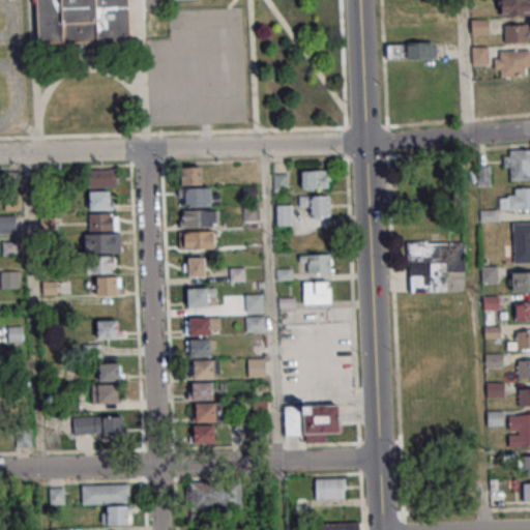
[(35,0),(37,43),(61,42),(61,45),(96,43),(96,41),(127,39),(125,0),(35,0)]
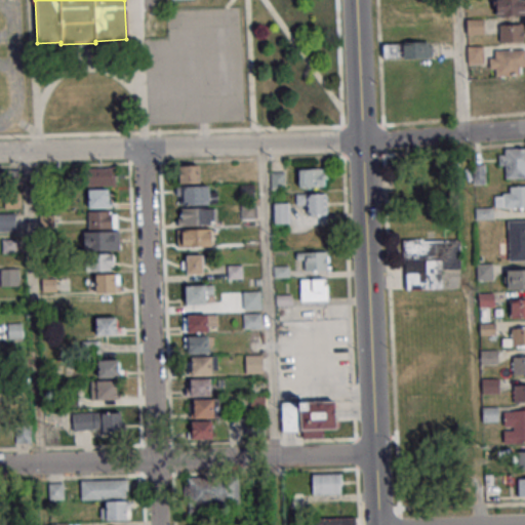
[(524,0),(494,0),(495,14),(524,14),(524,0)]
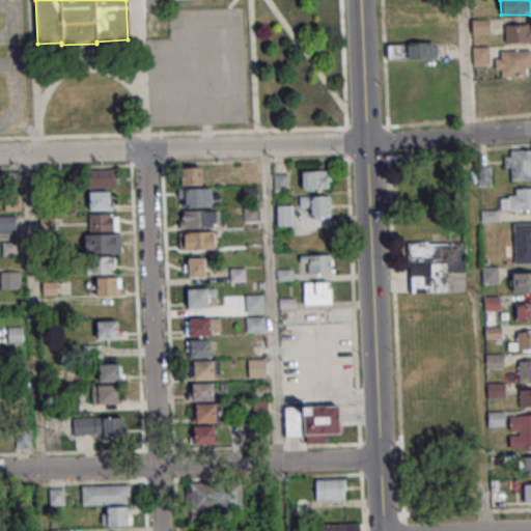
[(505,42),(530,42),(530,23),(505,24),(505,42)]
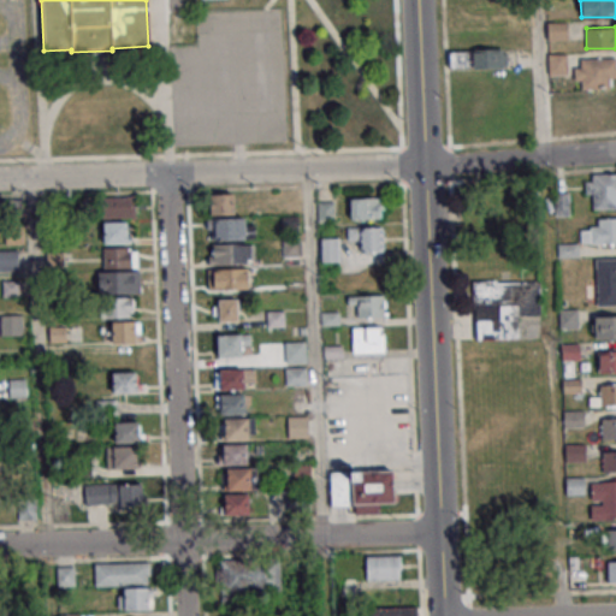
[(505,67),(505,49),(472,49),(472,67),(505,67)]
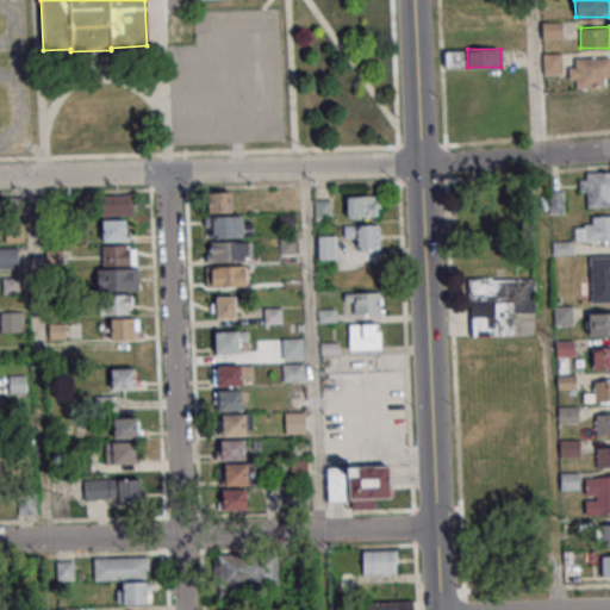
[(561,74),(561,54),(543,54),(543,74),(561,74)]
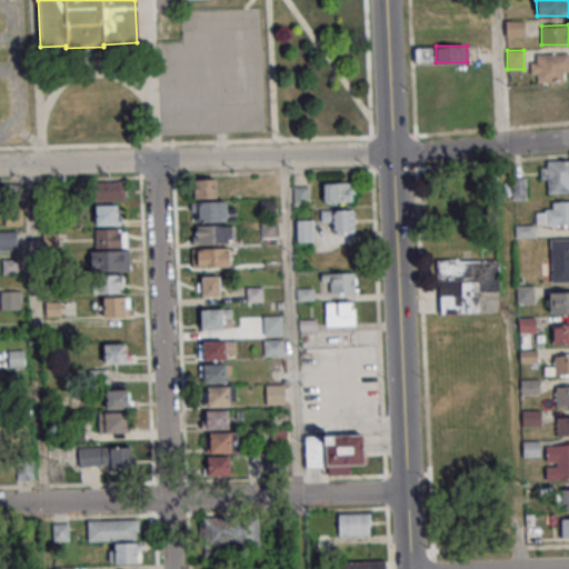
[(531,82),(568,81),(568,52),(531,53),(531,82)]
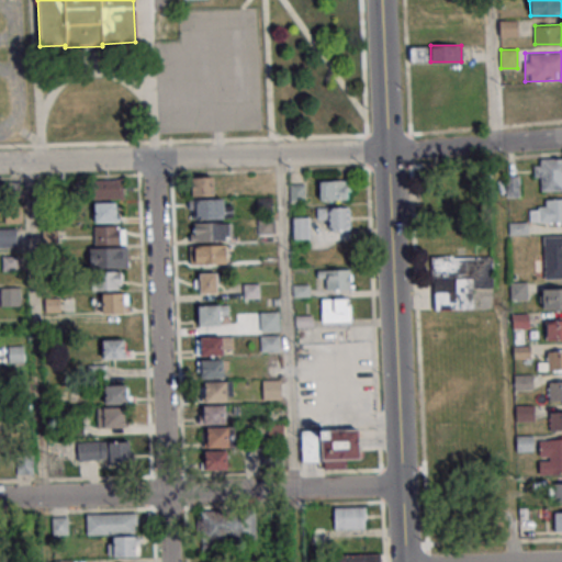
[(561,157),(535,158),(535,181),(539,181),(539,190),(561,189),(561,157)]
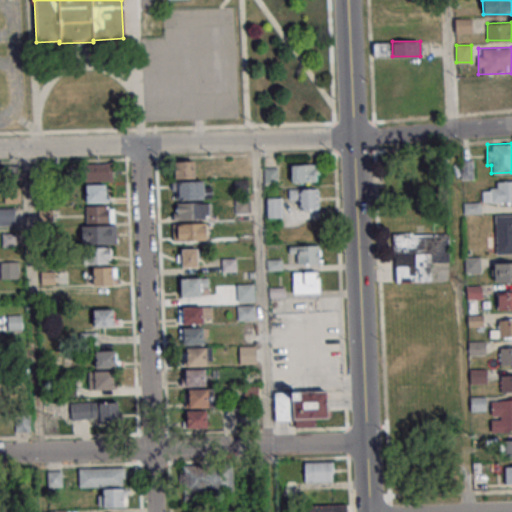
[(461,179),(473,179),(473,160),(461,160),(461,179)]
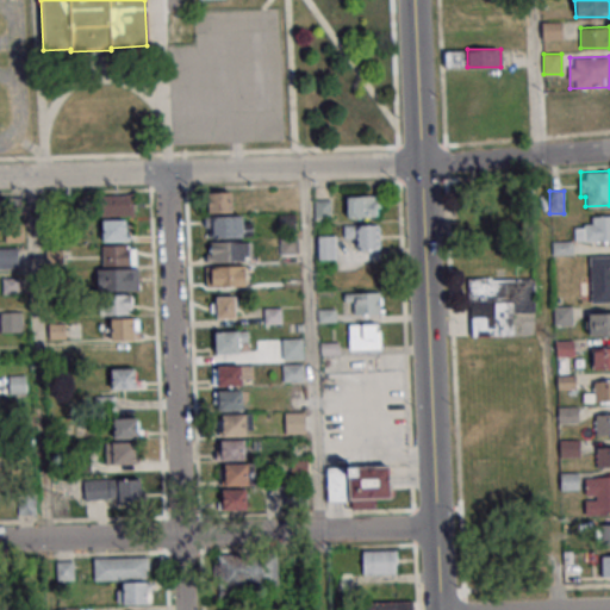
[(234,213),(234,192),(209,192),(209,213),(234,213)]
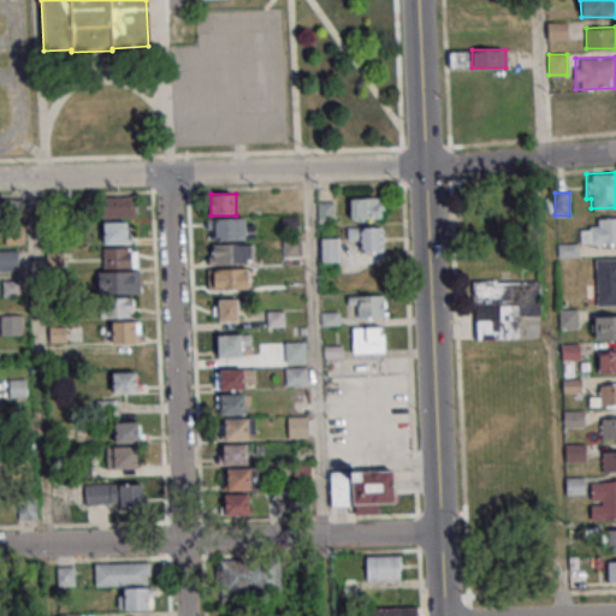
[(135,196),(102,196),(102,218),(135,218),(135,196)]
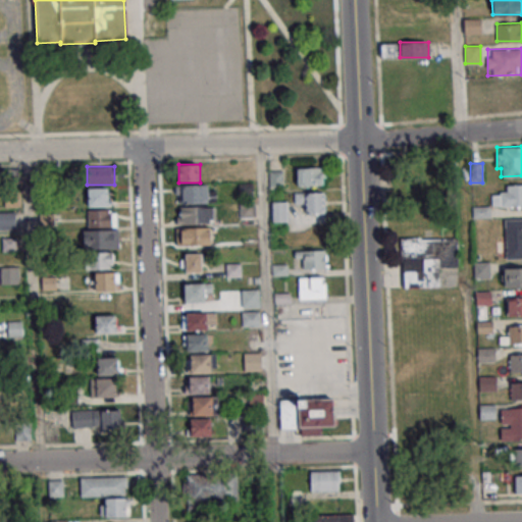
[(297,167),(297,186),(324,186),(324,167),(297,167)]
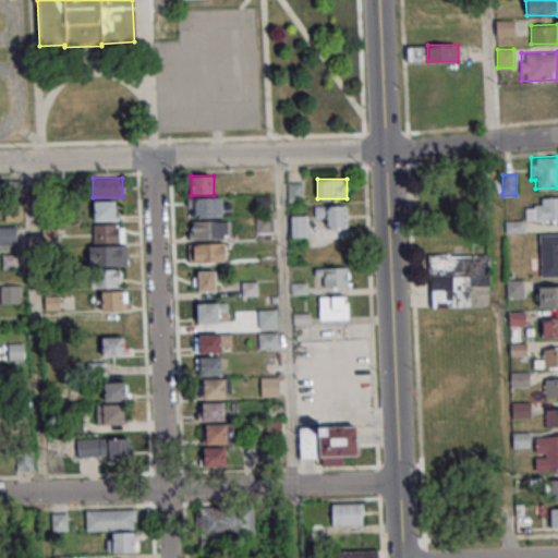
[(301,199),(302,183),(290,183),(290,199),(301,199)]
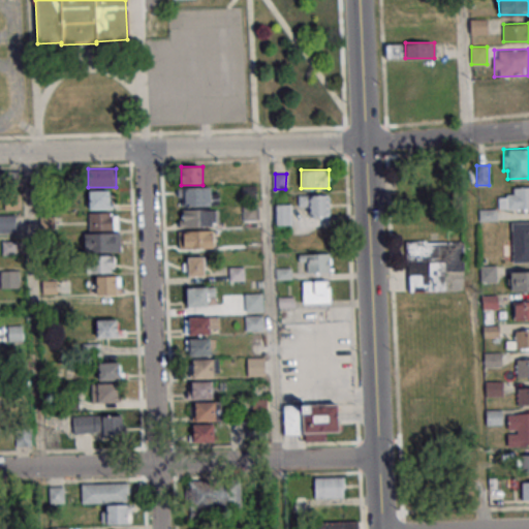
[(528,186),(508,187),(508,197),(498,197),(498,209),(528,209),(528,186)]
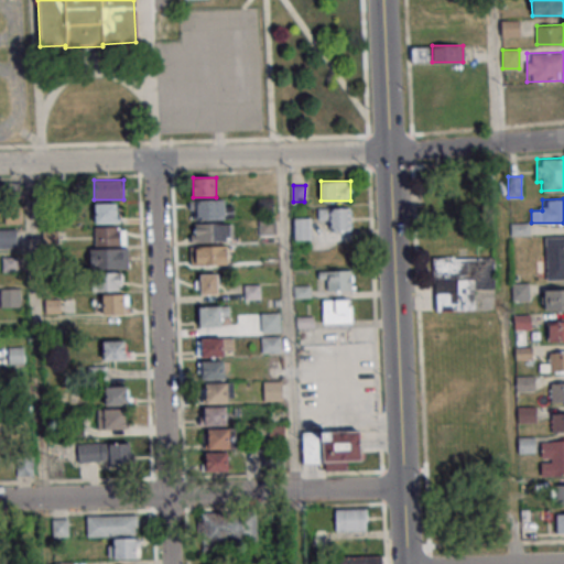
[(229,219),(229,201),(191,201),(191,219),(229,219)]
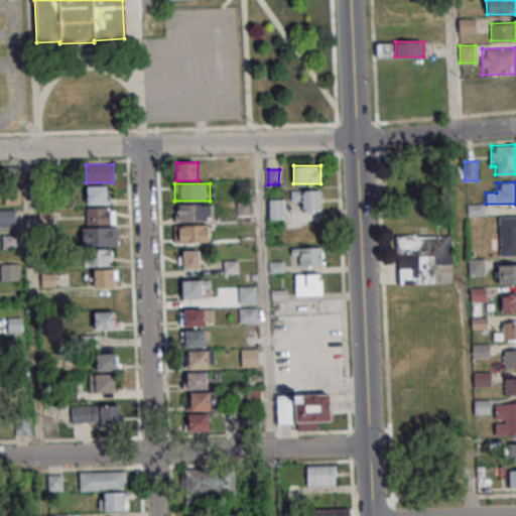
[(116,206),(109,206),(109,185),(85,185),(85,246),(116,246),(116,206)]
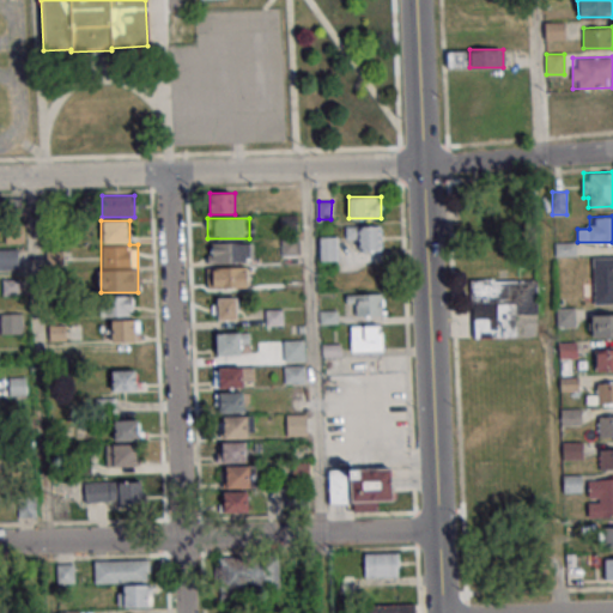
[(381,225),(345,225),(345,238),(358,238),(358,250),(381,250),(381,225)]
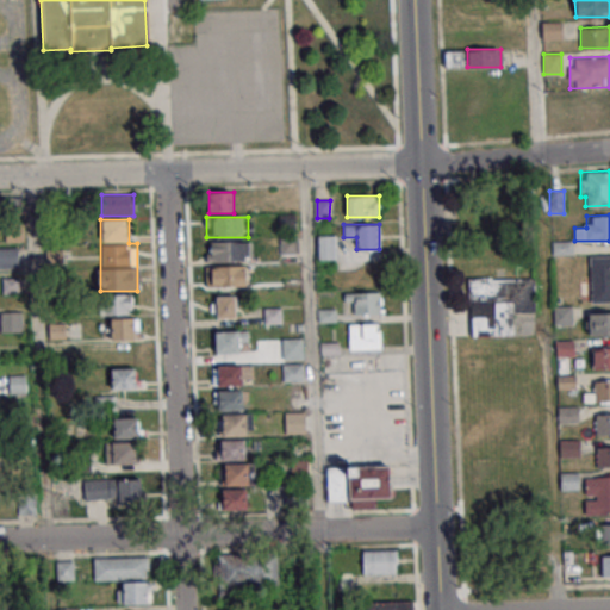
[(317,259),(336,259),(336,235),(317,235),(317,259)]
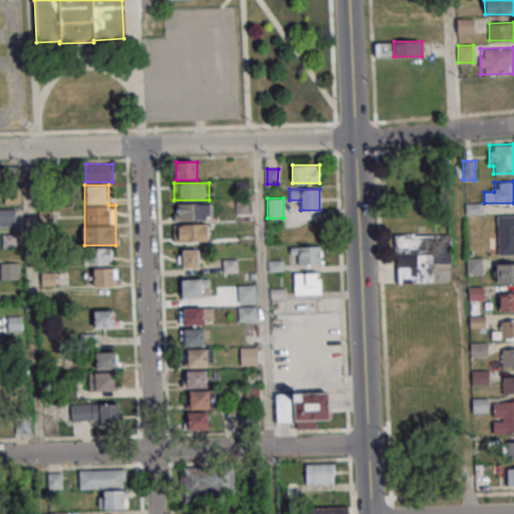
[(237,200),(237,214),(251,214),(251,200),(237,200)]
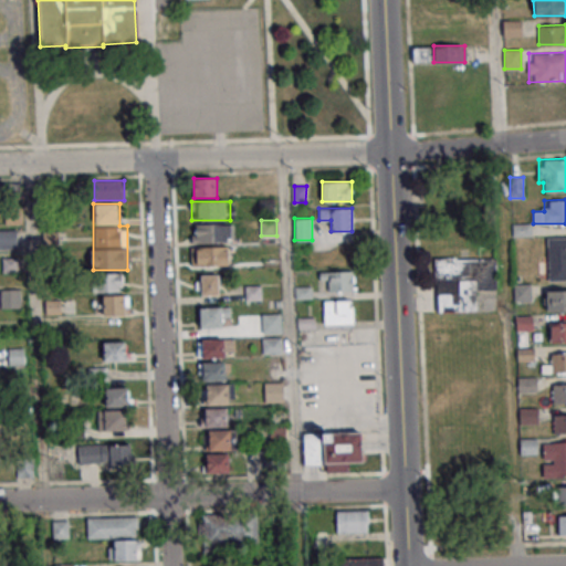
[(232,242),(232,224),(192,224),(192,242),(232,242)]
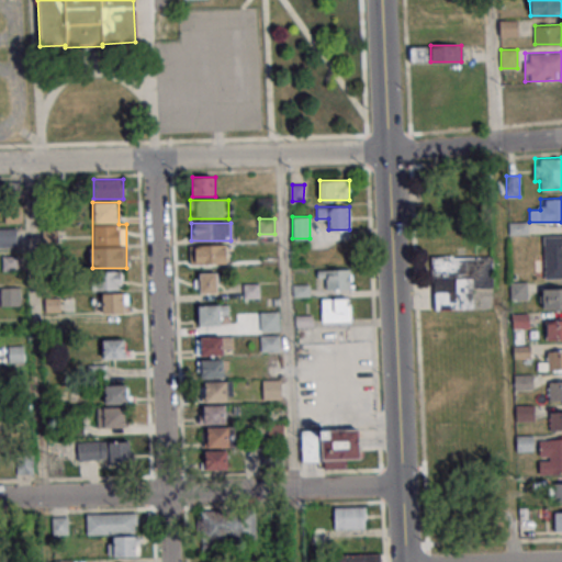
[(509,223),(509,234),(526,234),(527,223),(509,223)]
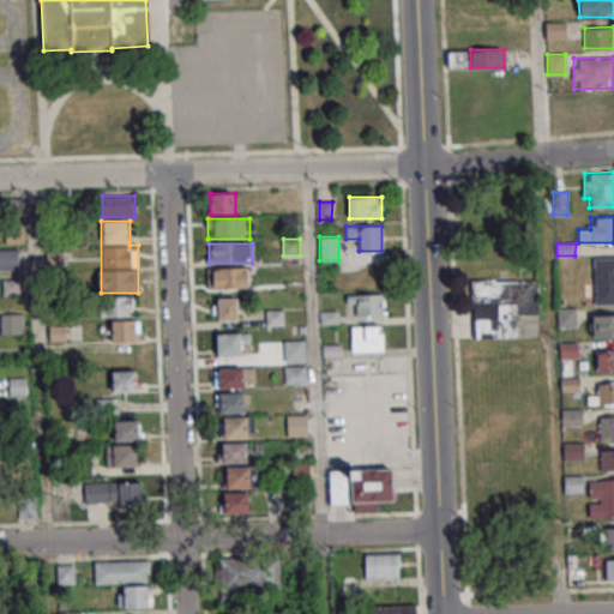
[(17,250),(0,250),(0,269),(17,269),(17,250)]
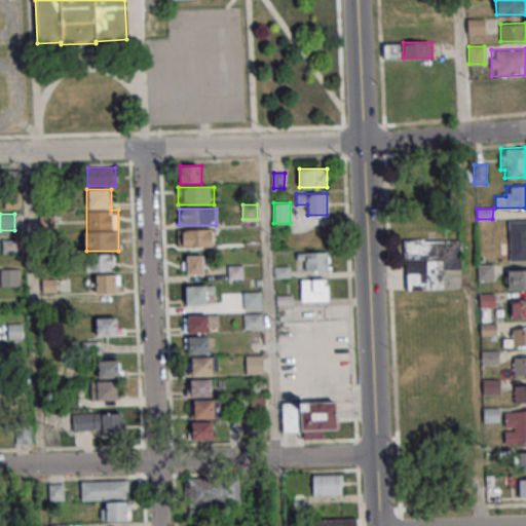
[(525,261),(525,219),(509,220),(509,261),(525,261)]
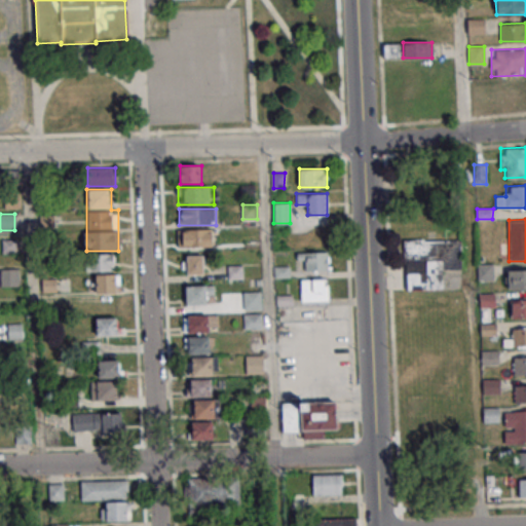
[(178,248),(212,248),(212,229),(178,229),(178,248)]
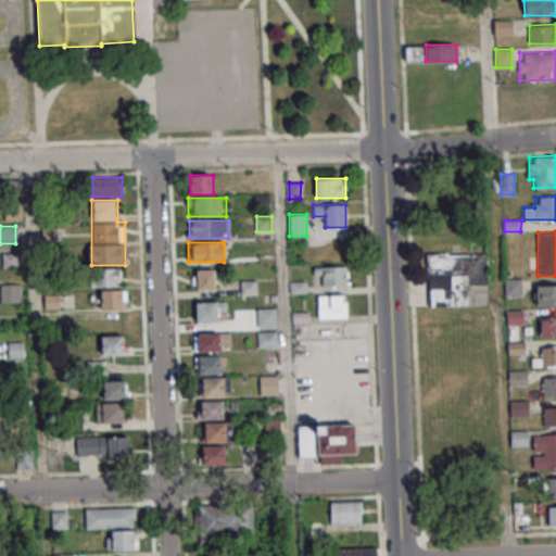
[(488,253),(428,253),(428,307),(468,307),(468,285),(488,285),(488,253)]
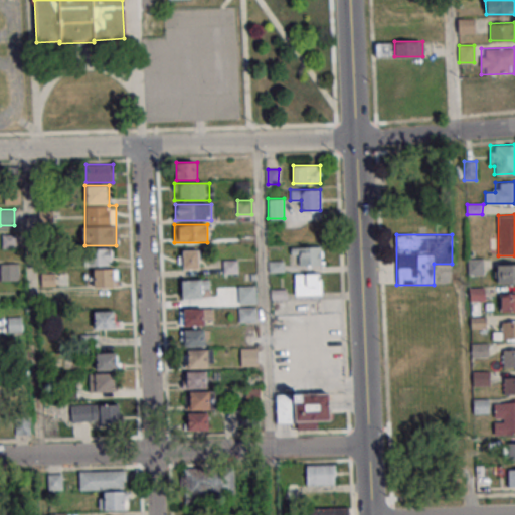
[(322,265),(322,246),(290,246),(290,265),(322,265)]
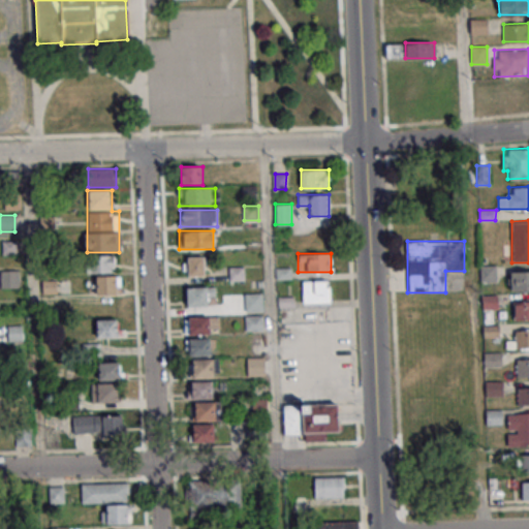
[(115,255),(87,255),(87,272),(115,272),(115,255)]
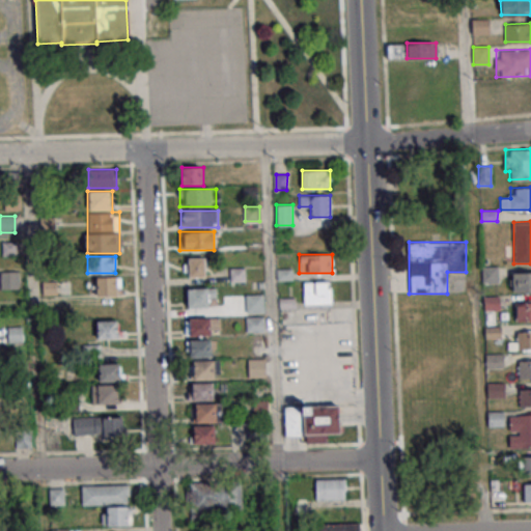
[(184,277),(204,277),(204,257),(184,257),(184,277)]
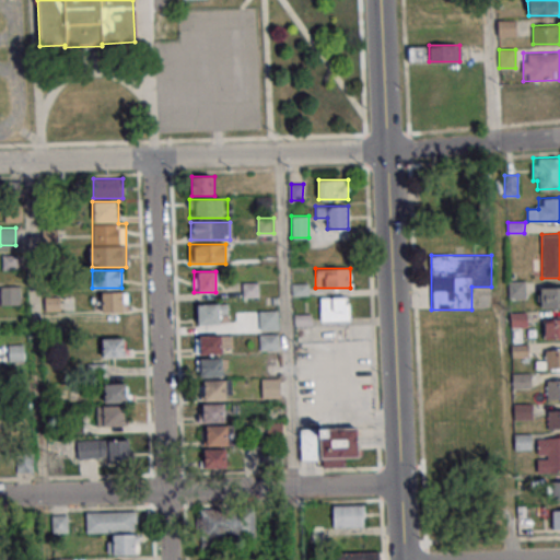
[(20,304),(20,287),(1,288),(1,304),(20,304)]
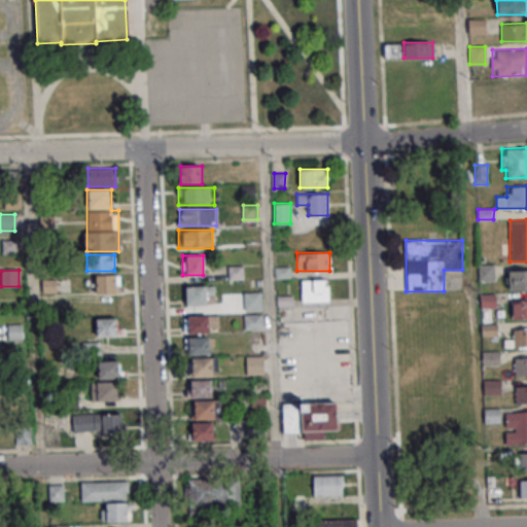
[(526,289),(526,270),(507,271),(507,289),(526,289)]
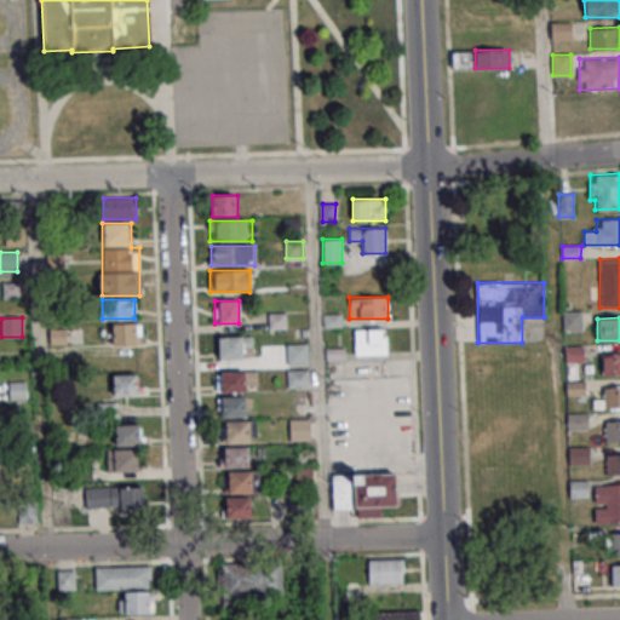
[(142,323),(107,323),(107,345),(142,345),(142,323)]
